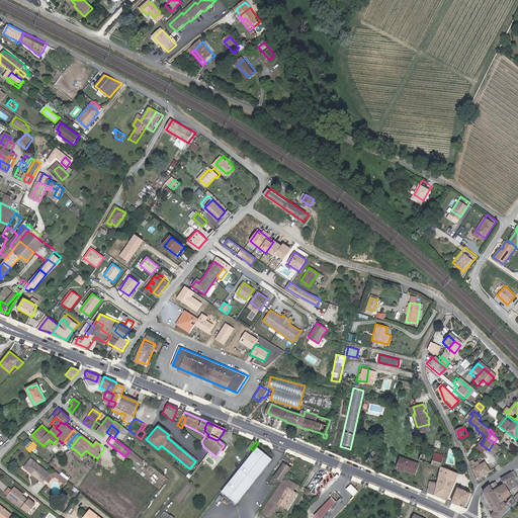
[(500,447),(494,443),(488,451),(494,456),(500,447)]
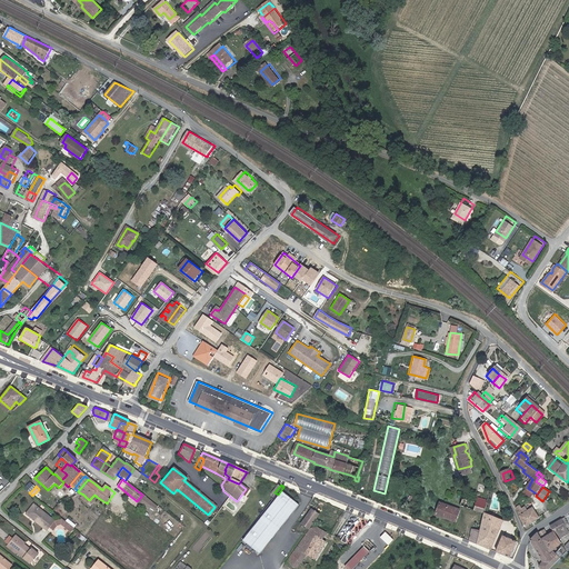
[(532,498),(536,493),(528,488),(525,492),(532,498)]
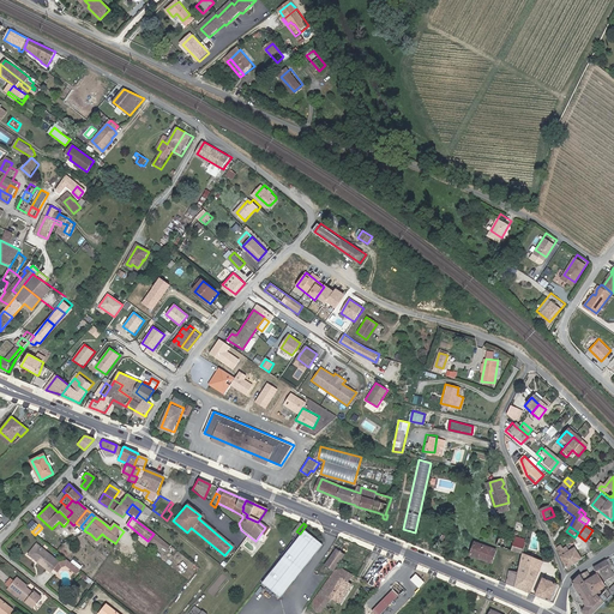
[(282,597),(324,545),(306,530),(263,583),(282,597)]
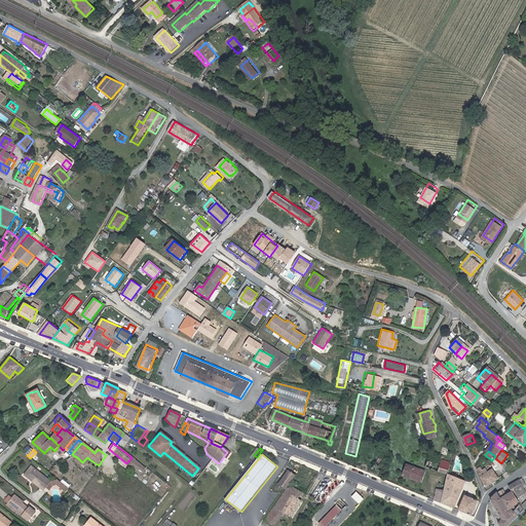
[(142,465),(132,457),(126,463),(139,470),(142,465)]
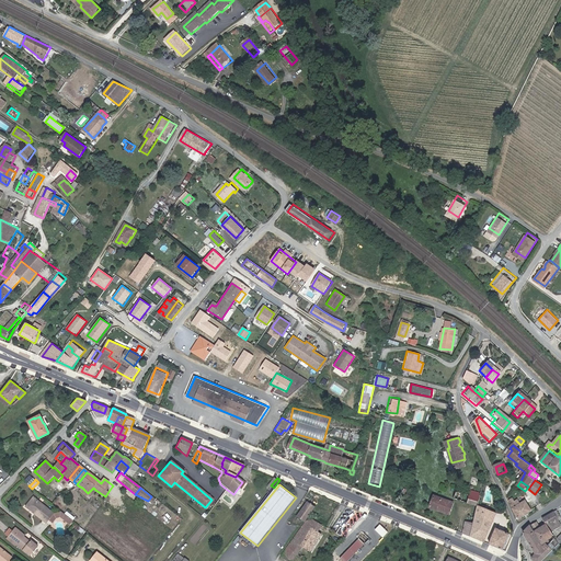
[(117,494),(110,490),(105,496),(112,502),(117,494)]
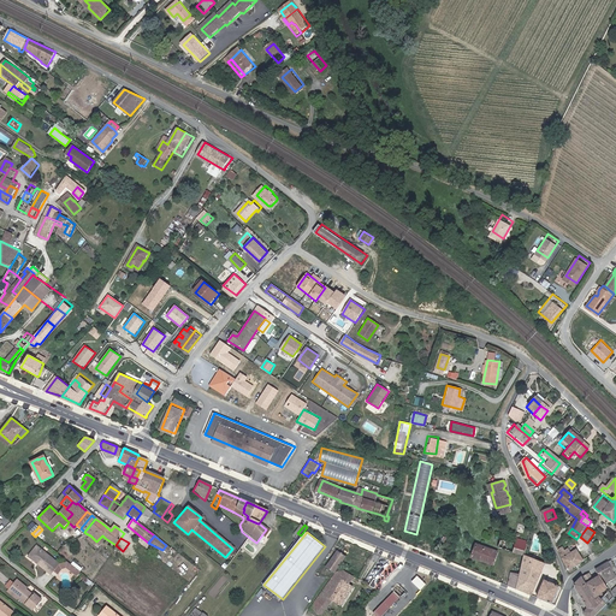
[(499,548),(525,555),(526,549),(527,546),(515,544),(511,543),(502,539),(499,548)]
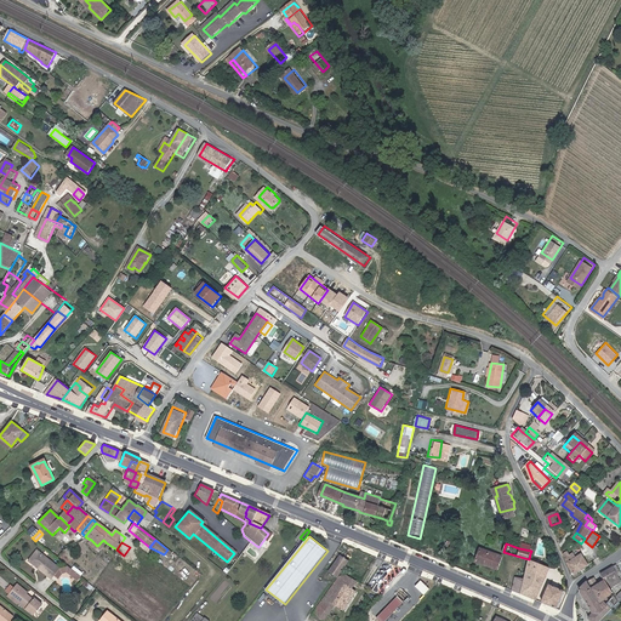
[(502,556),(482,548),(477,560),(499,569),(503,556),(502,556)]
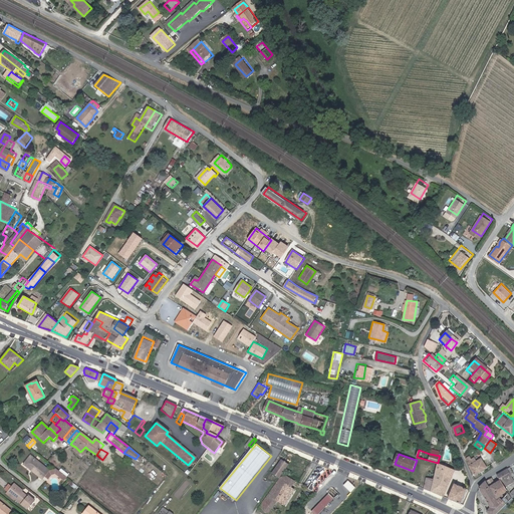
[(41,480),(44,477),(48,472),(47,471),(30,457),(24,465),(31,471),(31,472),(41,480)]
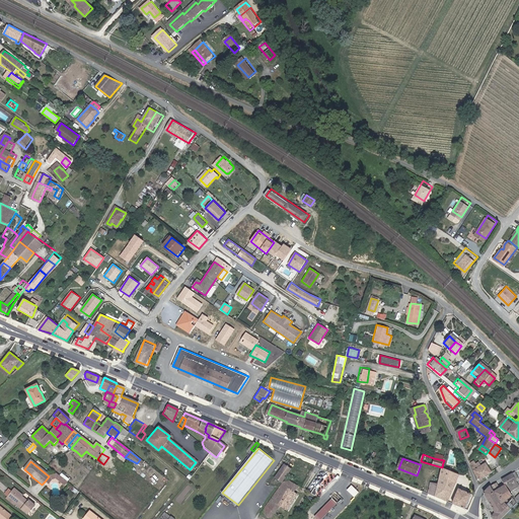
[(479,468),(476,462),(472,464),(476,473),(482,480),(495,472),(488,463),(479,468)]
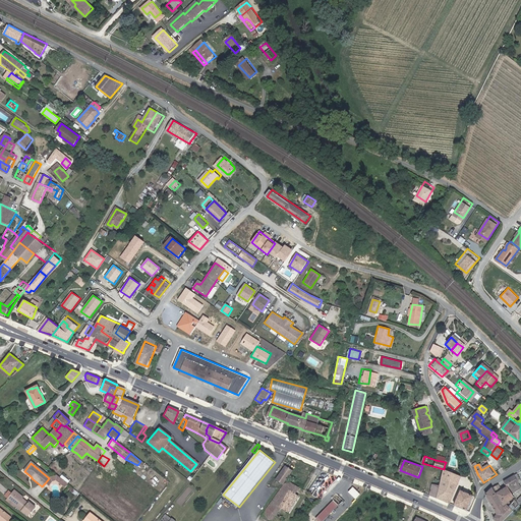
[(293,471),(286,466),(277,479),(284,483),(293,471)]
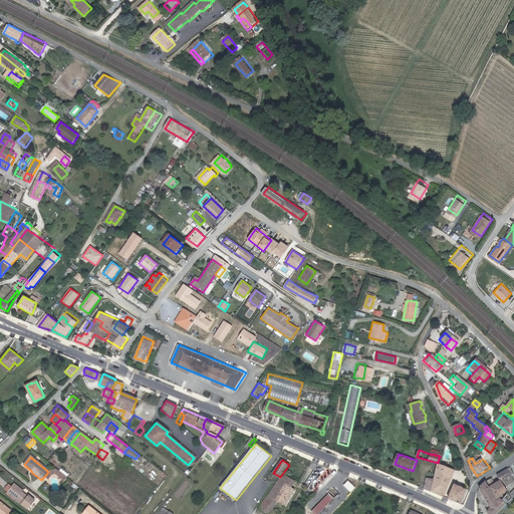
[(444,496),(452,476),(444,473),(447,467),(438,464),(438,465),(436,471),(435,475),(431,491),(444,496)]
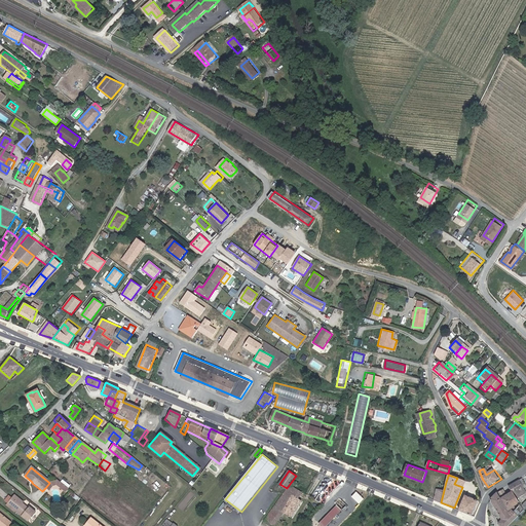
[(462,487),(464,480),(457,478),(454,484),(462,487)]
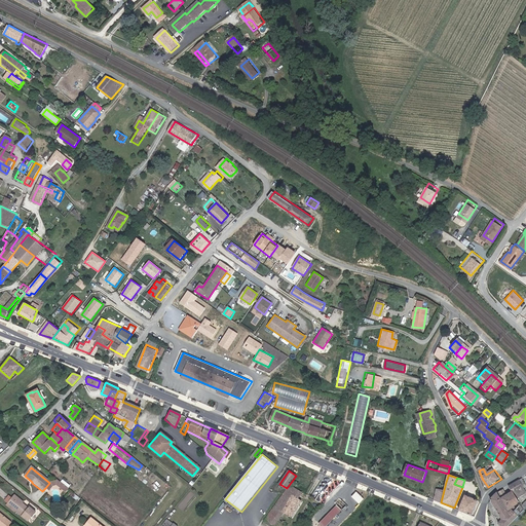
[(63,485),(55,479),(48,482),(49,483),(45,488),(47,491),(51,487),(54,485),(60,489),(63,485)]
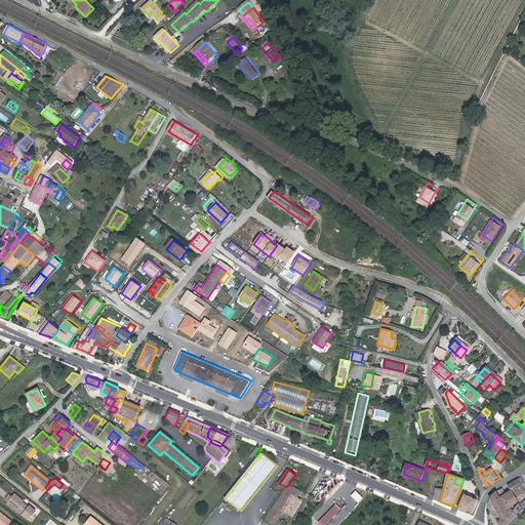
[(511,483),(512,485),(514,489),(516,496),(520,494),(522,496),(524,494),(524,490),(522,486),(518,479),(511,483)]
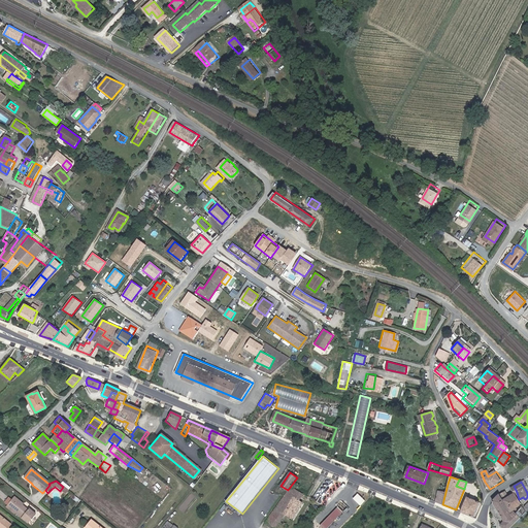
[(436,501),(442,504),(447,488),(441,486),(440,490),(439,490),(436,501)]
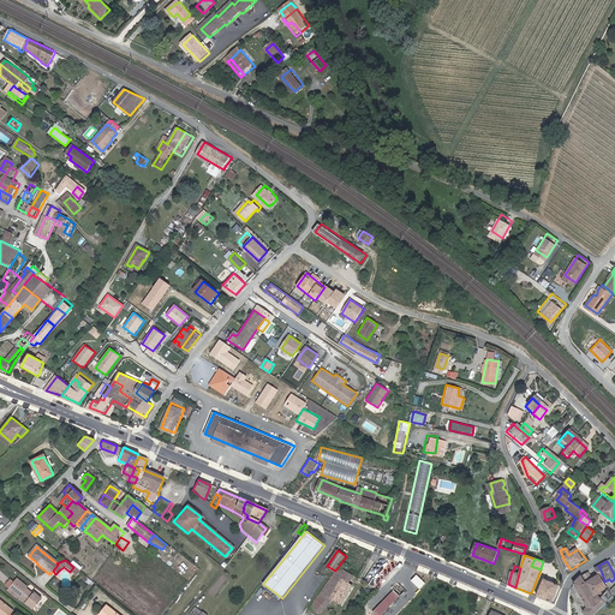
[(344,569),(340,567),(323,592),(322,591),(310,609),(316,614),(317,613),(321,614),(322,614),(334,599),(341,604),(354,584),(350,581),(340,574),(344,569)]
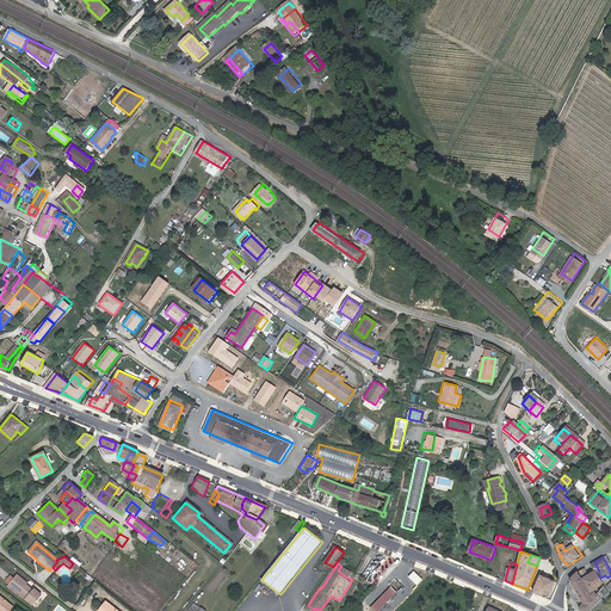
[(351,573),(341,566),(338,571),(347,578),(351,573)]
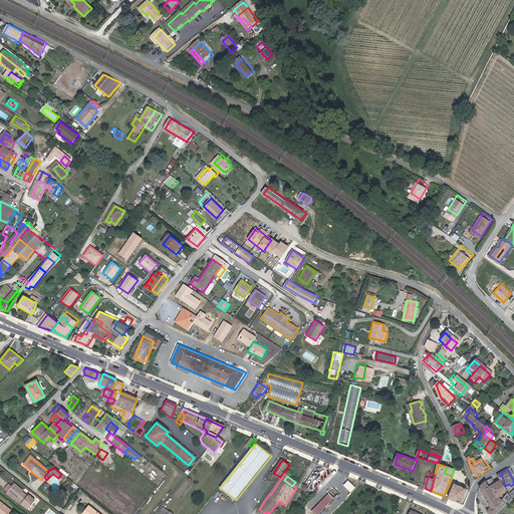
[(510,500),(512,498),(510,494),(509,493),(503,499),(501,497),(507,490),(505,487),(505,486),(503,479),(497,482),(494,476),(490,478),(480,488),(480,489),(483,493),(492,508),(489,510),(488,512),(490,513),(496,513),(499,512),(510,500)]
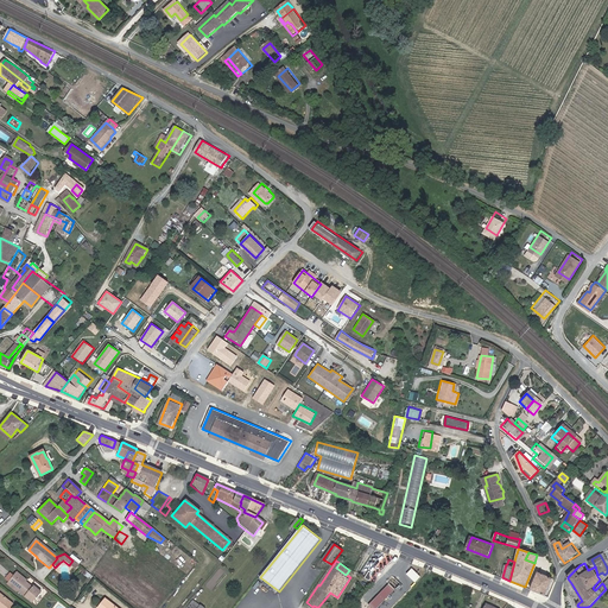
[(406,574),(416,582),(420,576),(412,568),(406,574)]
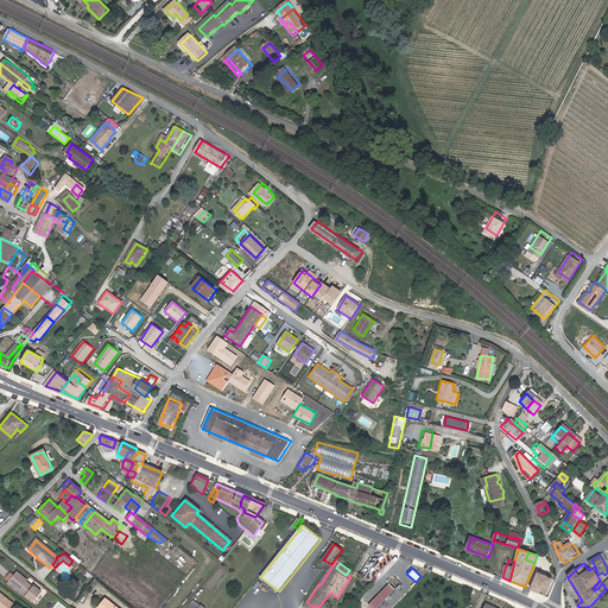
[(25,580),(16,571),(12,575),(7,581),(17,589),(17,590),(31,602),(40,591),(32,586),(31,587),(25,581),(25,580)]
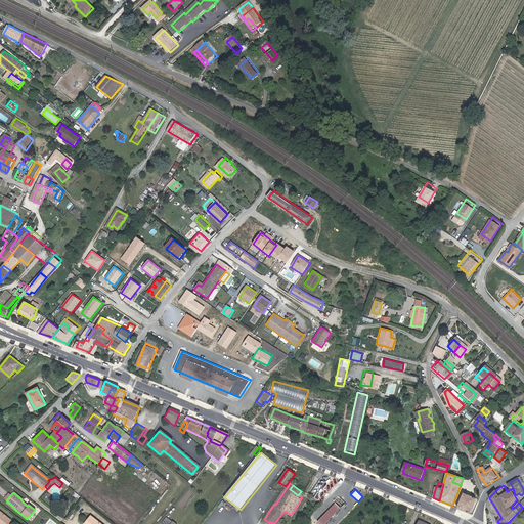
[(470,513),(475,498),(464,493),(457,508),(470,513)]
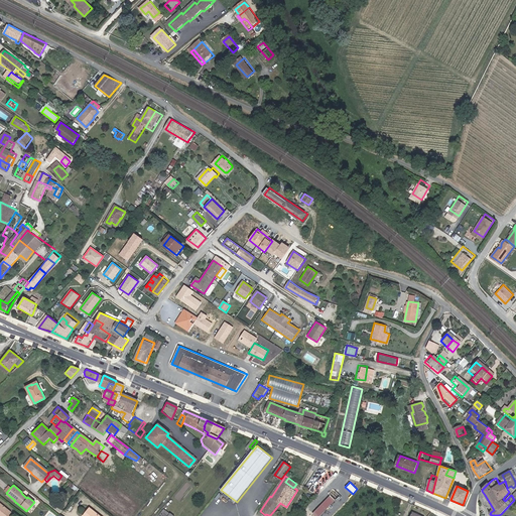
[(485,495),(482,491),(482,494),(482,497),(488,506),(491,512),(494,510),(485,495)]
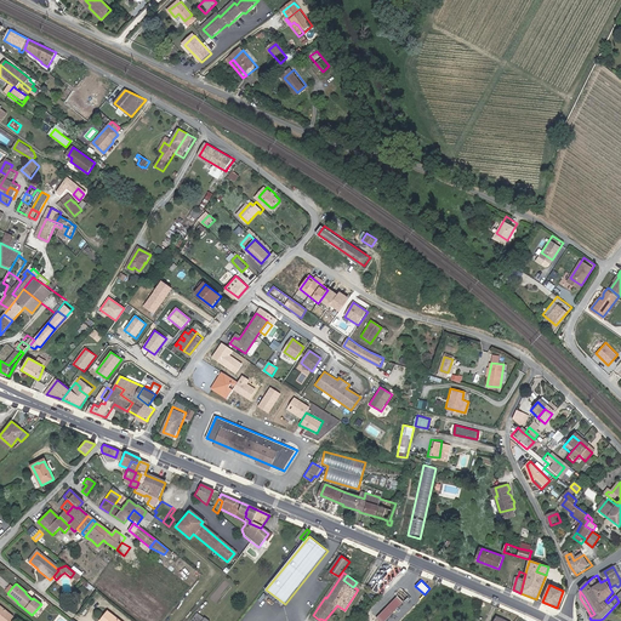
[(17,602),(7,593),(6,594),(16,604),(17,603),(17,602)]
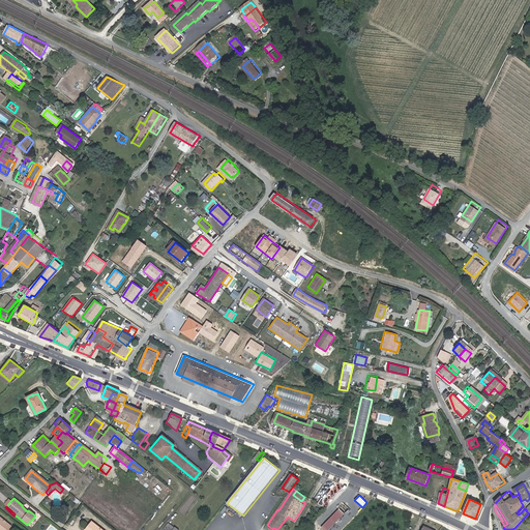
[(320,529),(325,529),(341,514),(335,509),(319,528),(320,529)]
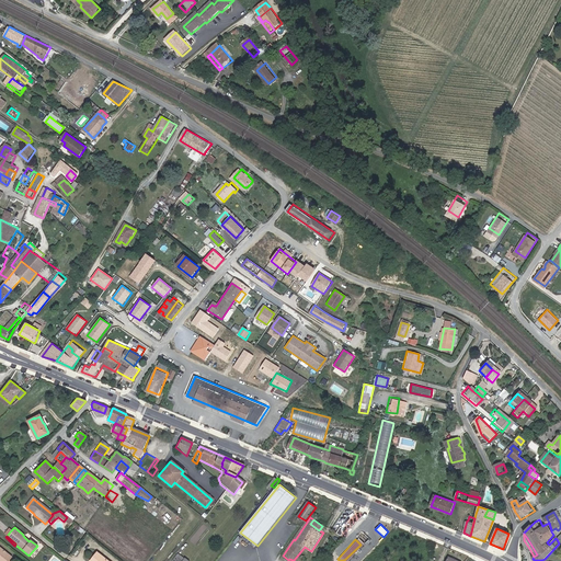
[(559,548),(557,546),(545,559),(547,560),(559,548)]
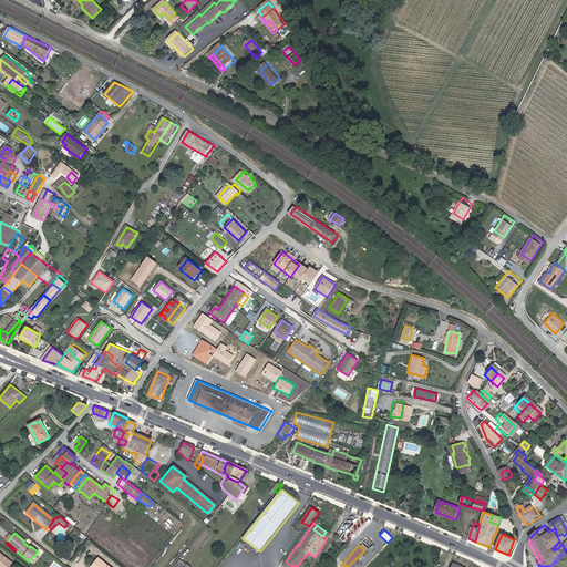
[(6,566),(10,563),(0,554),(0,566),(6,566)]
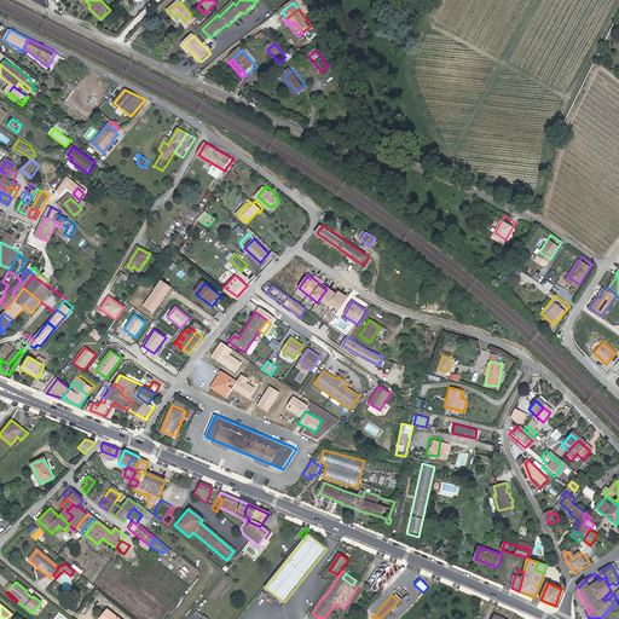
[(97,615),(102,618),(116,618),(103,608),(97,615)]
